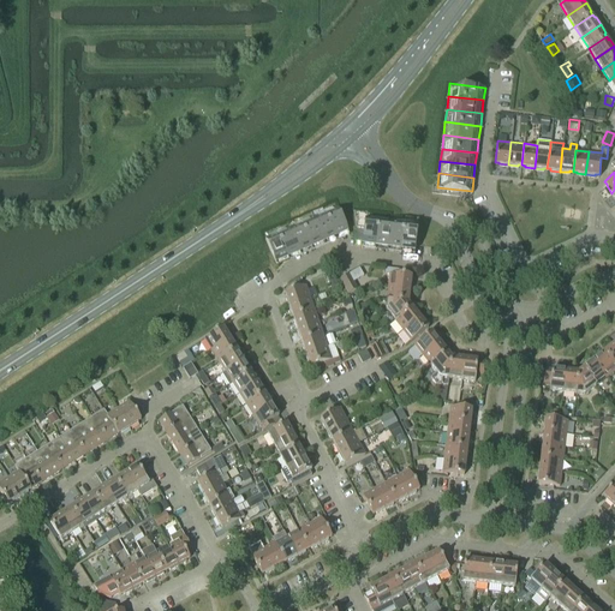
[(335,199),(322,205),(336,238),(350,233),(335,199)]
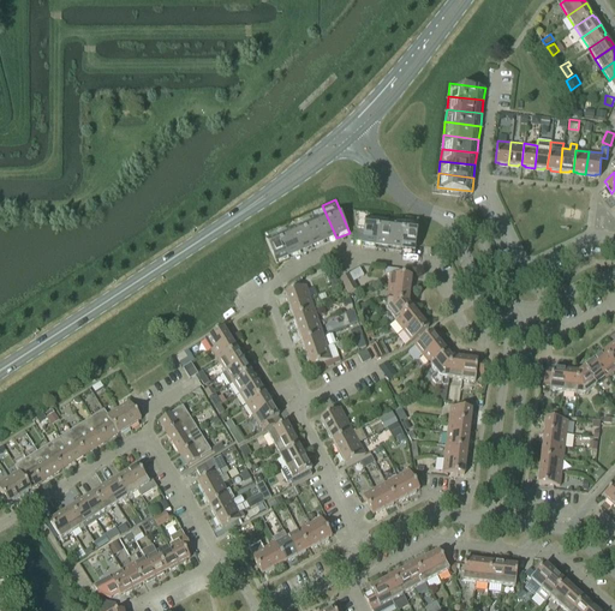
[(322,205),(311,210),(324,243),(336,238),(322,205)]
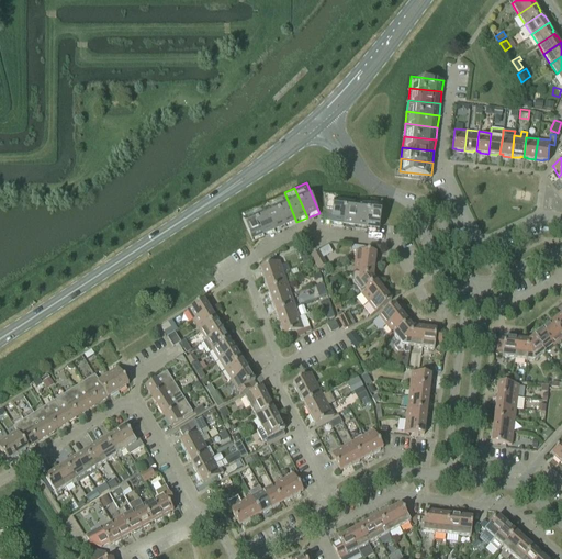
[(343,226),(347,194),(323,191),(325,207),(333,208),(330,225),(343,226)]
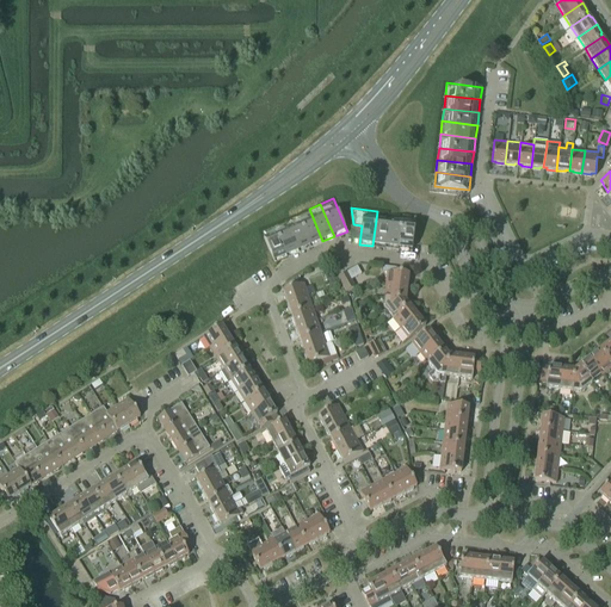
[(309,209),(297,214),(312,246),(322,241),(309,209)]
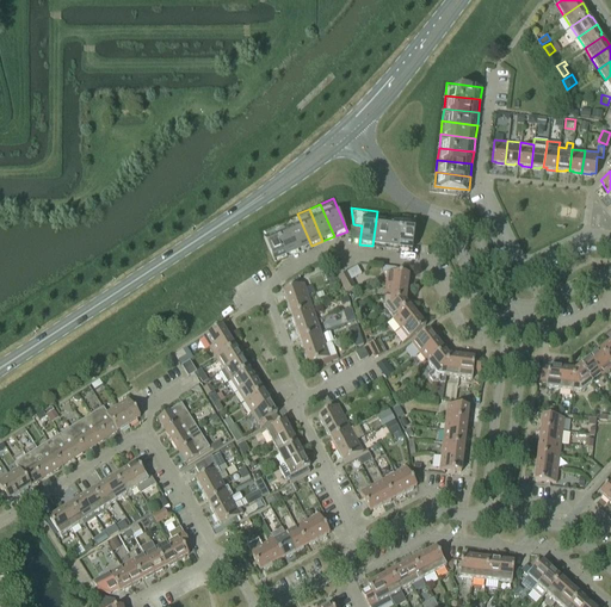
[(377,211),(372,246),(386,247),(389,212),(377,211)]
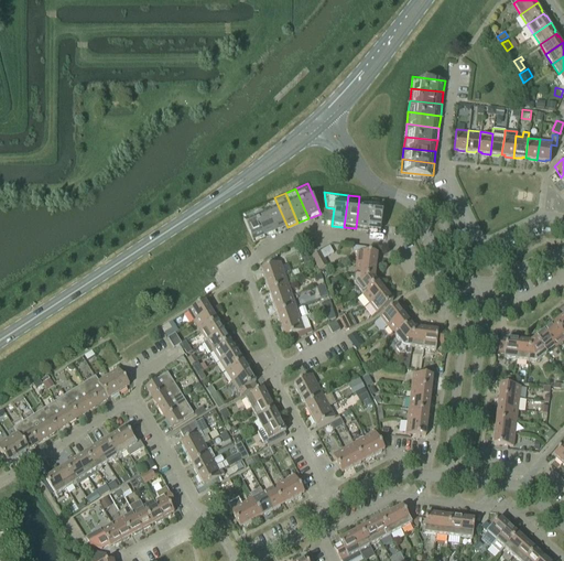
[(359,196),(356,228),(368,230),(371,197),(359,196)]
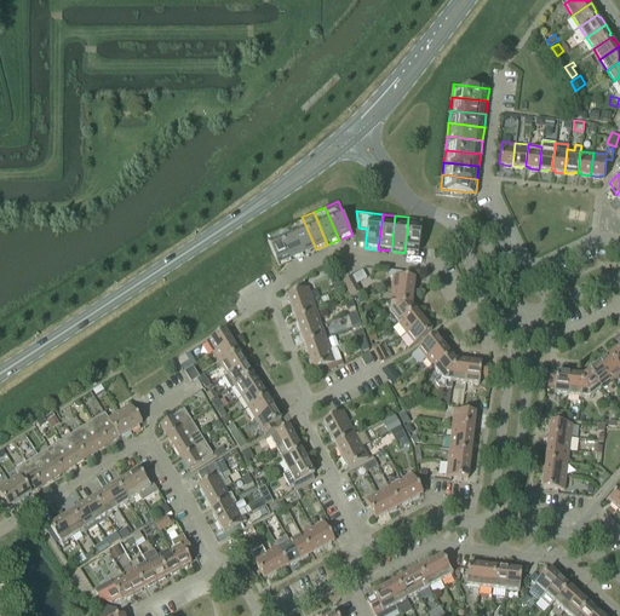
[(302,217),(290,223),(304,255),(316,249),(302,217)]
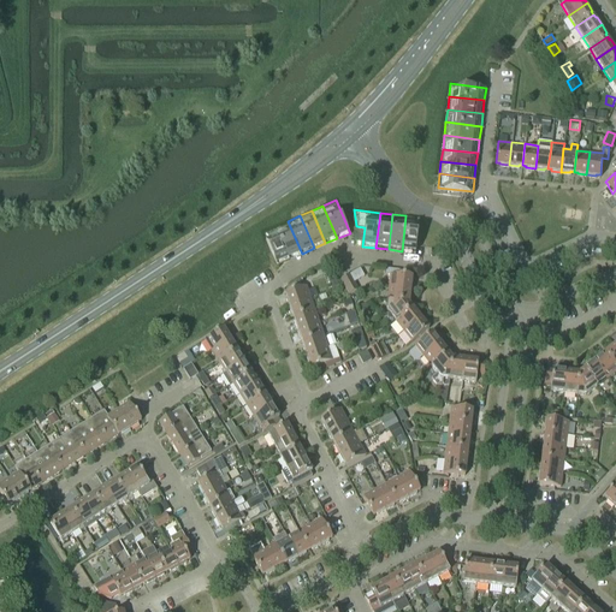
[(406,215),(402,251),(415,253),(415,249),(419,218),(406,215)]
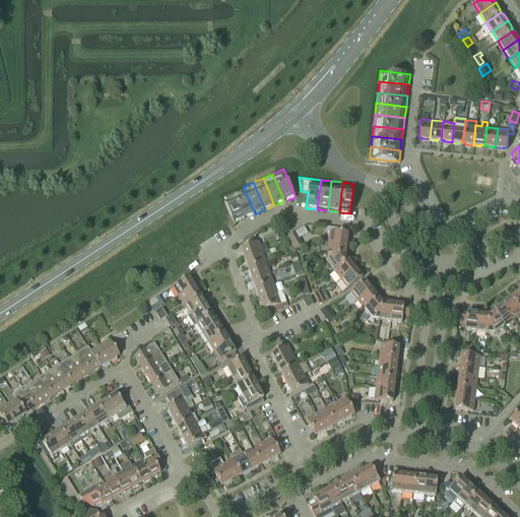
[(255,214),(243,187),(233,191),(244,218),(255,214)]
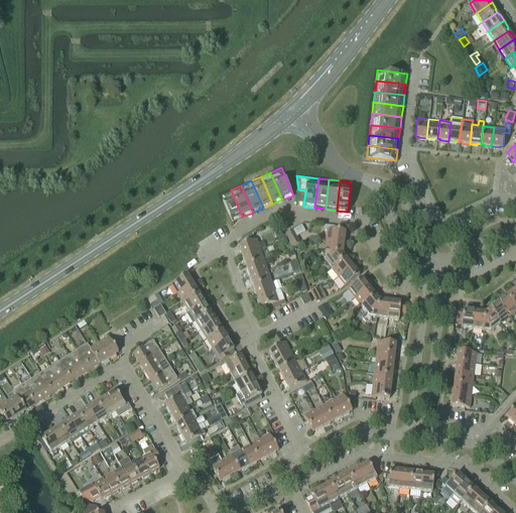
[(242,217),(231,189),(220,194),(232,222),(242,217)]
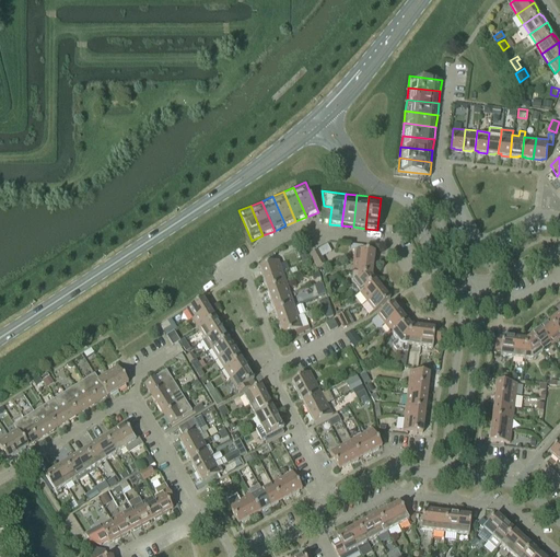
[(374,250),(365,248),(366,244),(351,242),(350,247),(354,247),(353,259),(374,262),(375,253),(374,253),(374,250)]
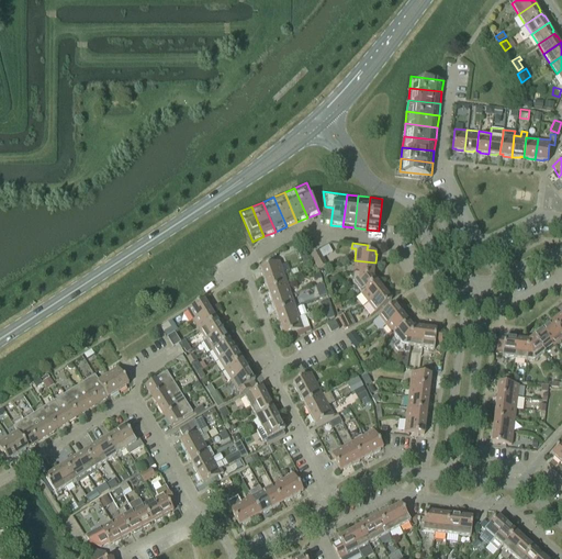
[(318,249),(311,254),(318,267),(326,263),(318,249)]
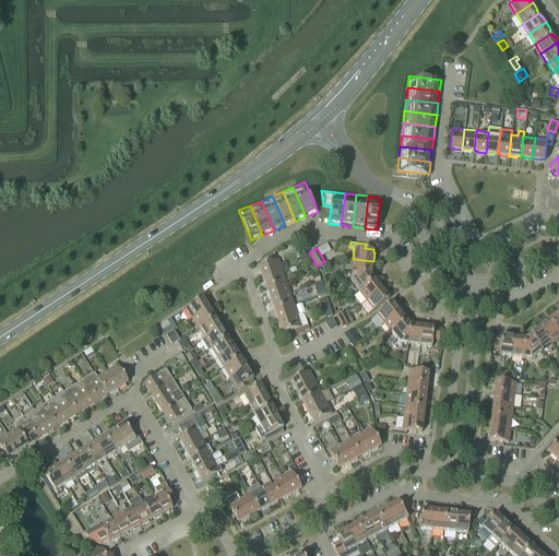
[(263,275),(283,269),(278,257),(260,263),(261,267),(260,268),(263,275)]
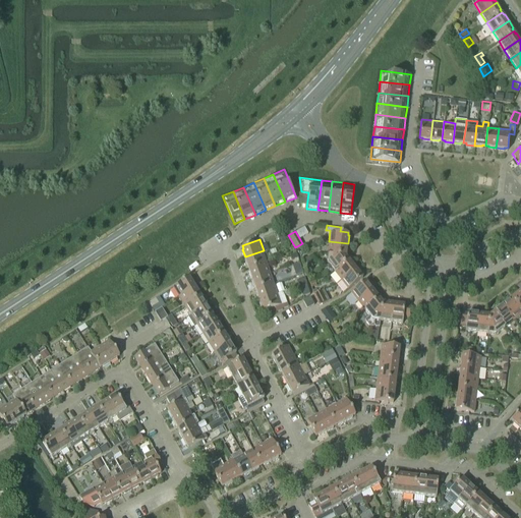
[(329,241),(328,252),(346,254),(346,251),(347,251),(348,243),(329,241)]
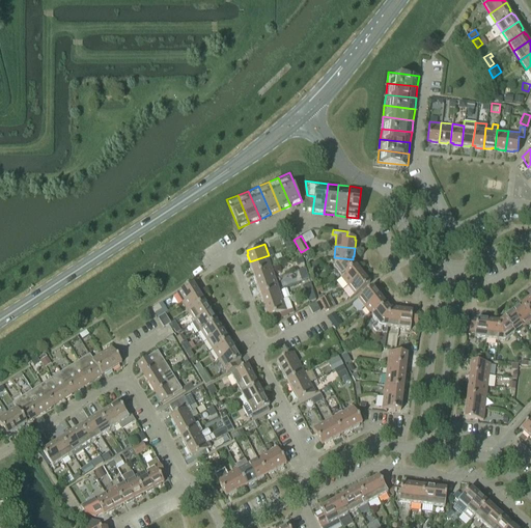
[(269,255),(250,261),(252,270),(253,269),(254,272),(272,266),(269,255)]
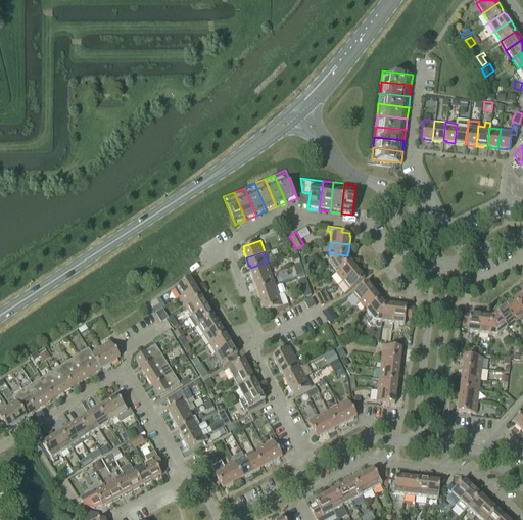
[(347,255),(329,253),(328,261),(336,271),(350,260),(347,255)]
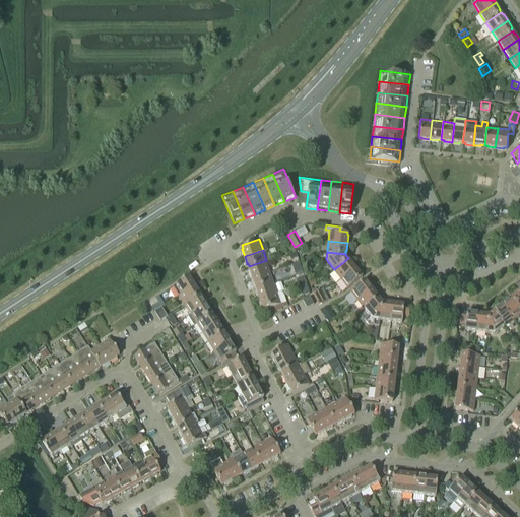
[(304,263),(310,262),(308,254),(302,255),(304,263)]
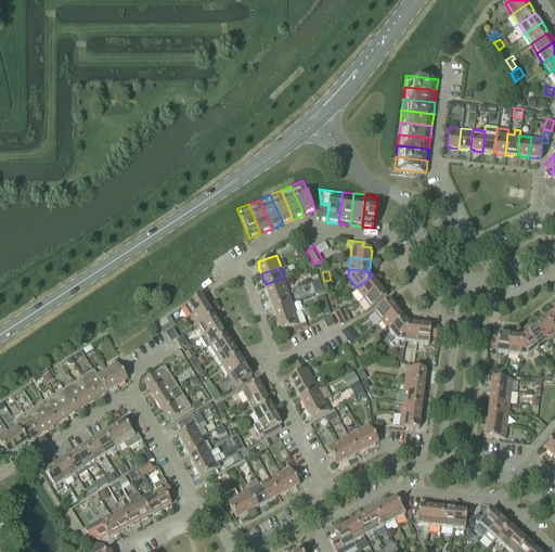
[(374,278),(372,276),(357,287),(364,296),(381,283),(375,277),(374,278)]
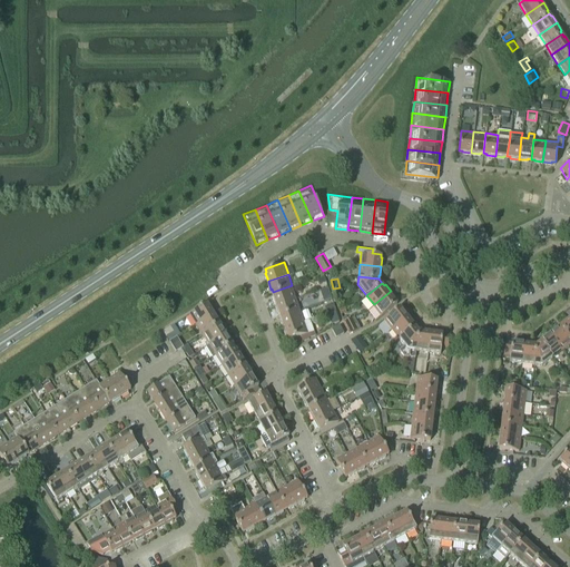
[(292,285),(273,292),(274,295),(273,295),(276,304),(296,296),(292,285)]
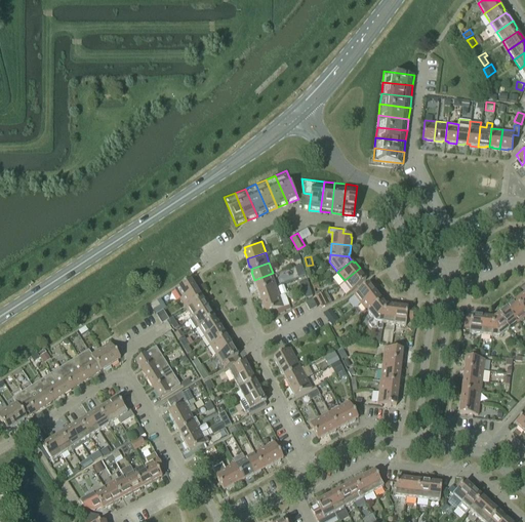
[(303,263),(295,266),(297,273),(305,270),(303,263)]
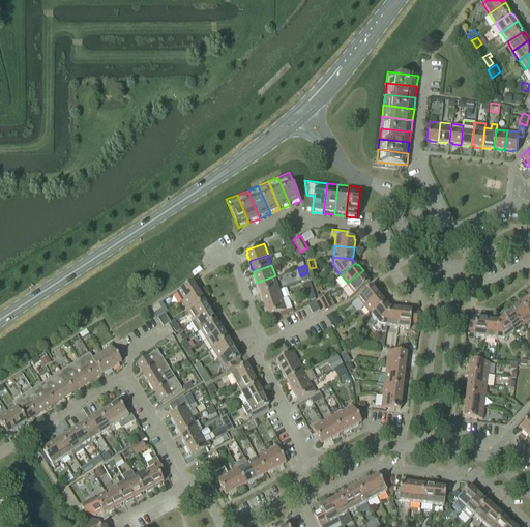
[(369,276),(363,270),(348,283),(355,292),(370,281),(367,277),(369,276)]
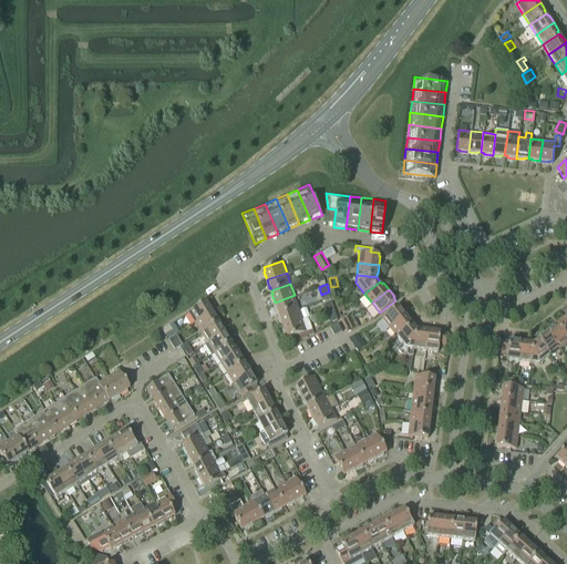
[(298,307),(295,295),(275,303),(277,310),(278,310),(279,314),(298,307)]
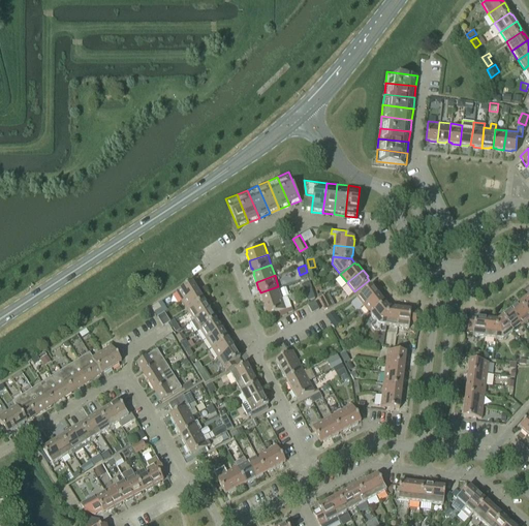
[(310,279),(302,282),(304,288),(312,285),(310,279)]
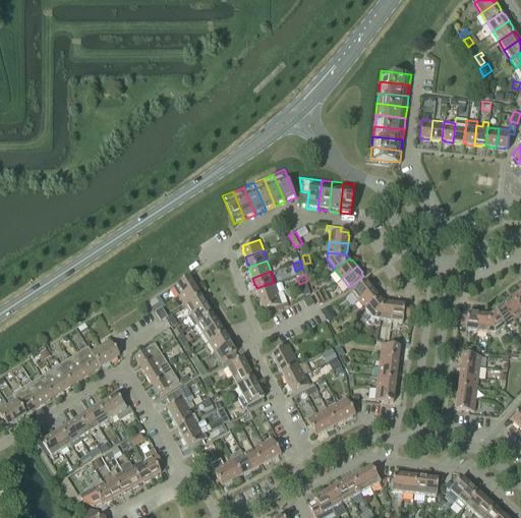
[(179,295),(195,285),(191,278),(190,279),(188,276),(173,285),(179,295)]
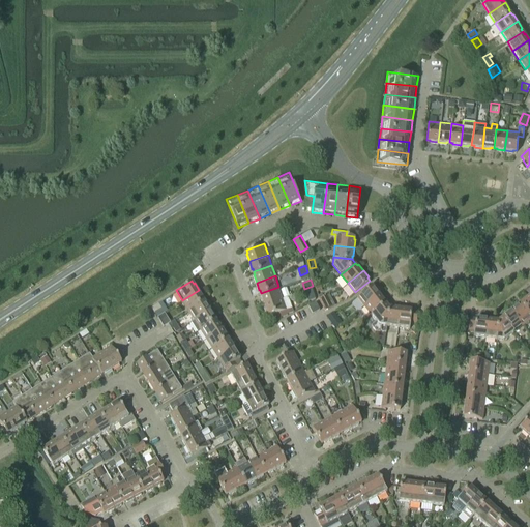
[(364,304),(380,292),(375,286),(374,287),(372,284),(357,295),(364,304)]
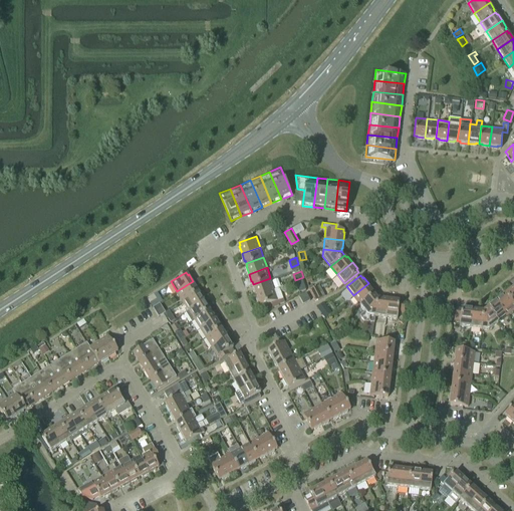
[(270,278),(253,284),(254,286),(253,287),(256,294),(274,288),(270,278)]
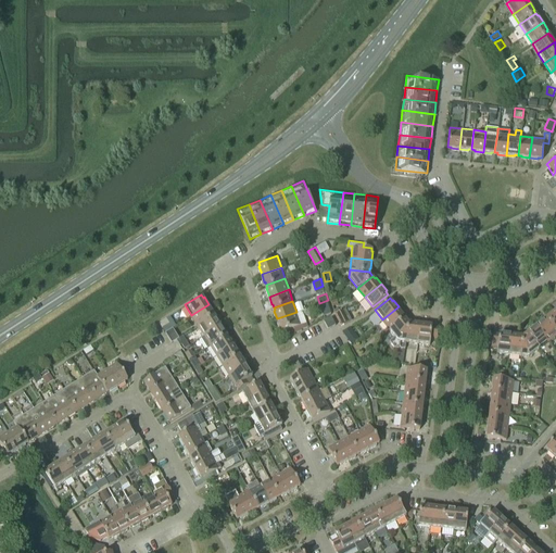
[(213,311),(209,304),(191,315),(198,325),(214,314),(212,312),(213,311)]
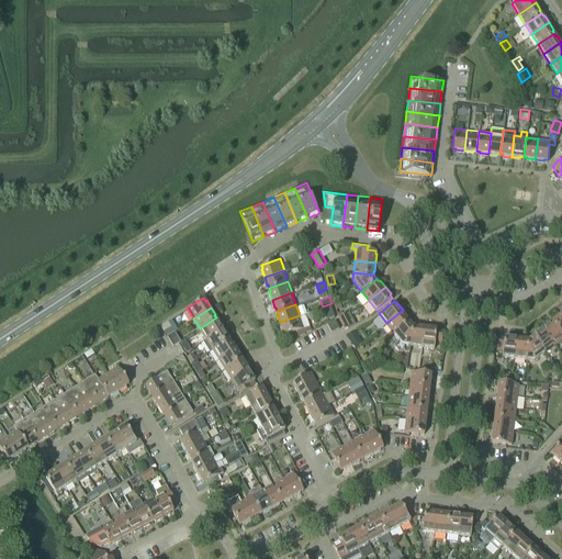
[(408,316),(403,310),(386,323),(394,333),(409,320),(407,317),(408,316)]
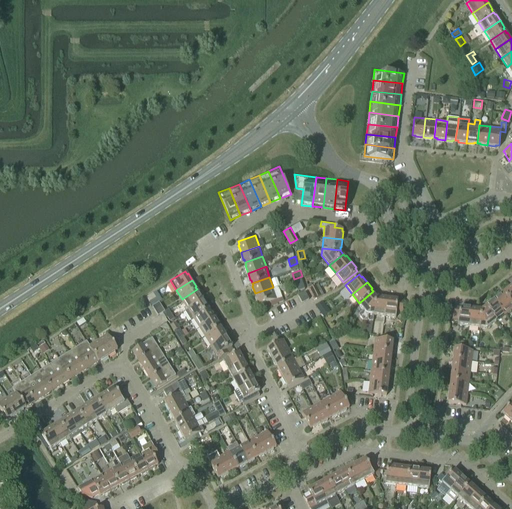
[(317,297),(321,295),(316,284),(313,285),(309,288),(313,296),(317,297)]
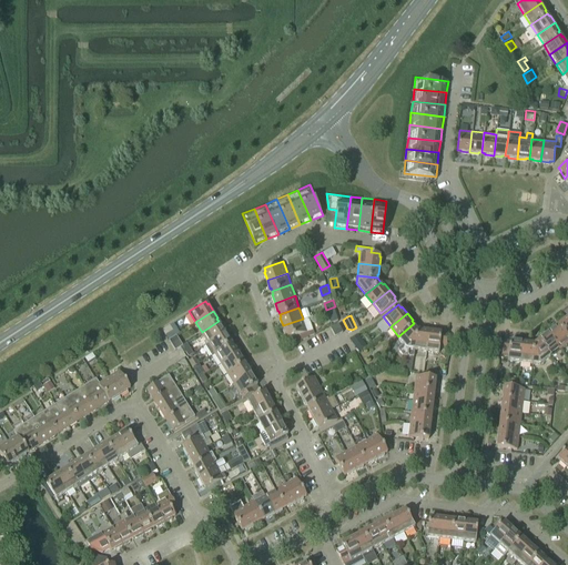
[(560,322),(558,323),(567,336),(567,316),(566,315),(559,321),(560,322)]
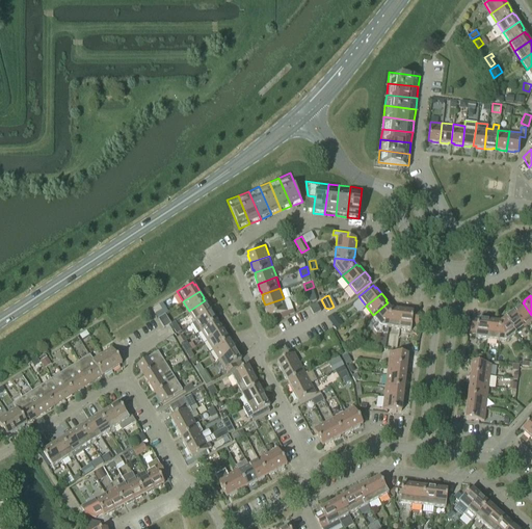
[(290,296),(284,298),(265,305),(267,313),(268,312),(269,315),(281,312),(283,316),(289,314),(289,313),(294,311),(290,296)]
